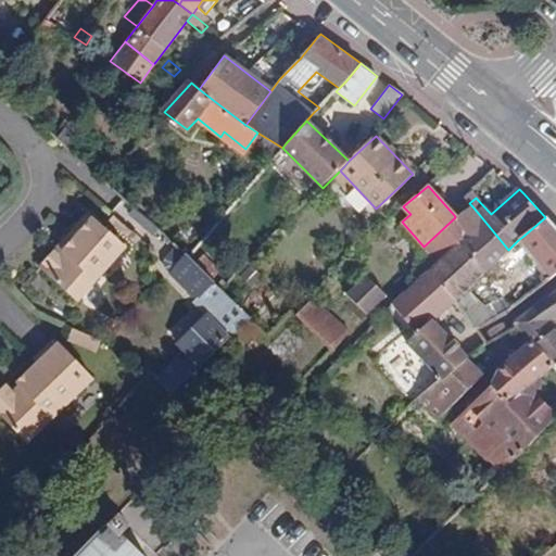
[(483,219),(472,206),(455,217),(466,236),(483,219)]
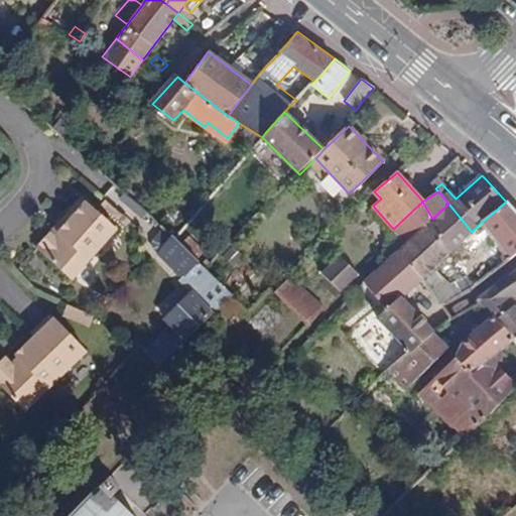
[(511,258),(515,254),(515,212),(506,202),(485,220),(481,223),(511,258)]
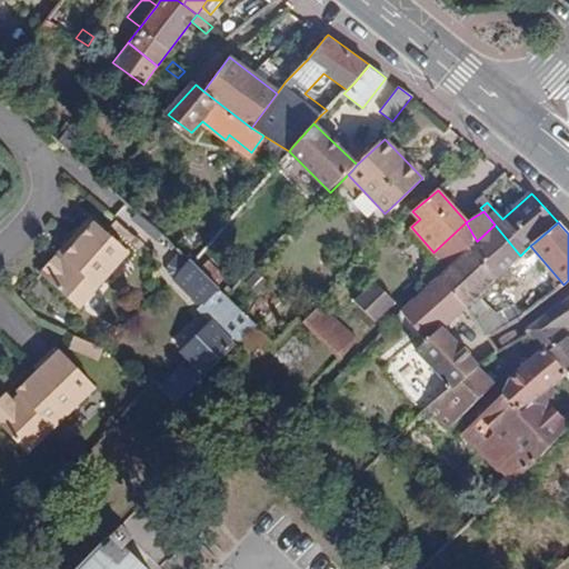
[(40,273),(78,308),(127,253),(97,225),(67,258),(59,252),(40,273)]
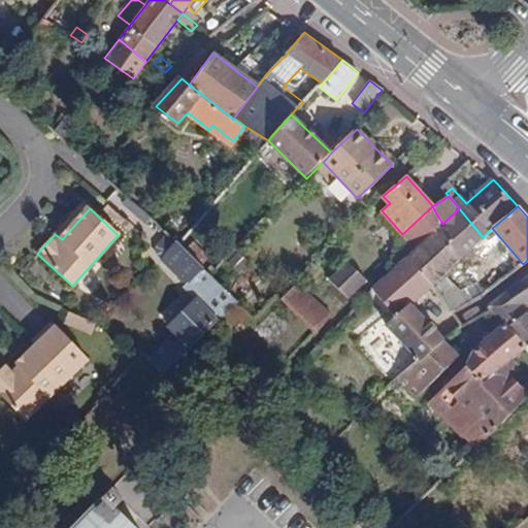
[(483,237),(459,208),(442,224),(419,245),(443,274),(483,237)]
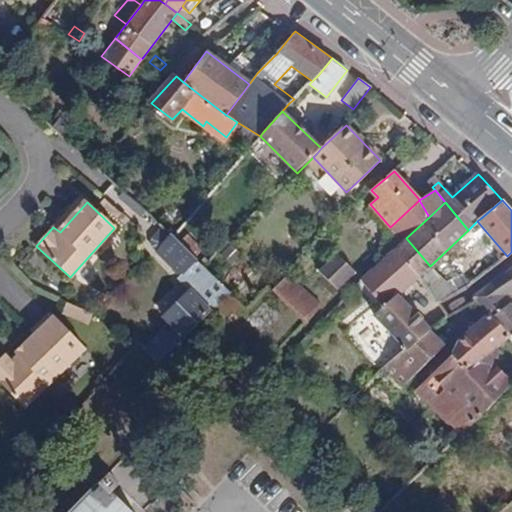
[(165,317),(170,323),(143,349),(159,363),(229,290),(212,274),(204,266),(195,257),(180,242),(172,235),(163,226),(148,243),(179,273),(177,276),(192,290),(165,317)]
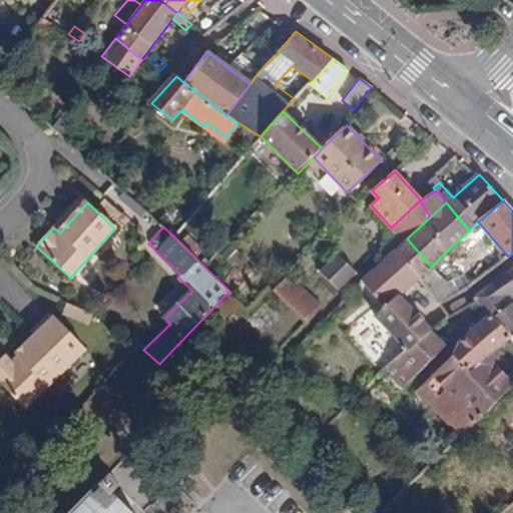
[(202,251),(186,235),(180,242),(195,258),(202,251)]
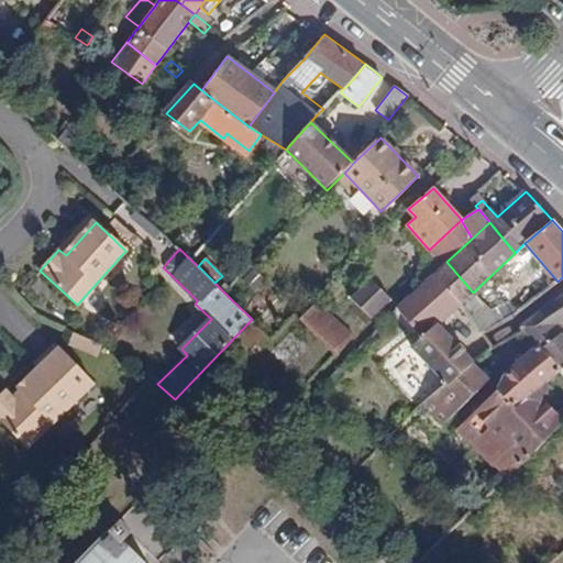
[(453,311),(462,304),(473,293),(446,262),(427,280),(453,311)]
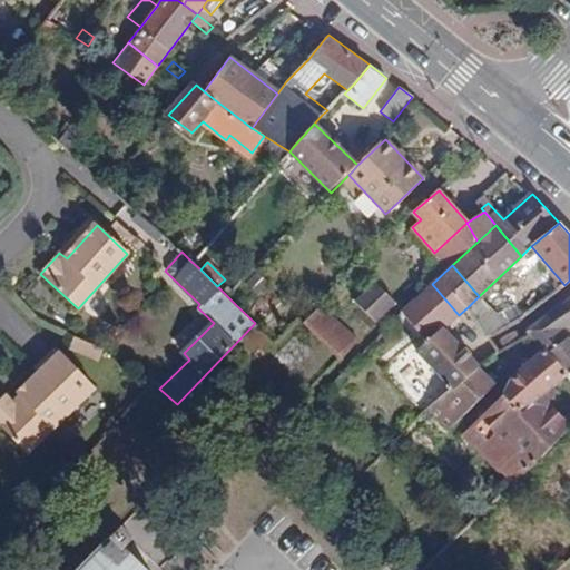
[(396,303),(375,284),(357,303),(377,323),(396,303)]
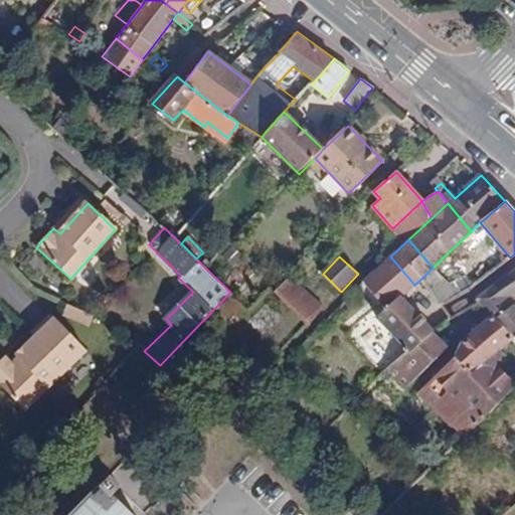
[(390,256),(370,275),(363,282),(386,309),(399,298),(406,293),(414,285),(390,256)]
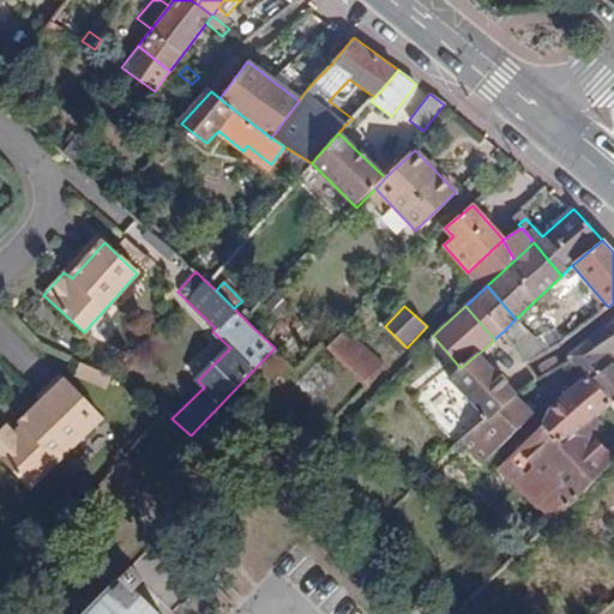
[(613,320),(567,355),(571,359),(585,375),(611,405),(613,402),(613,365),(608,356),(613,350),(613,320)]
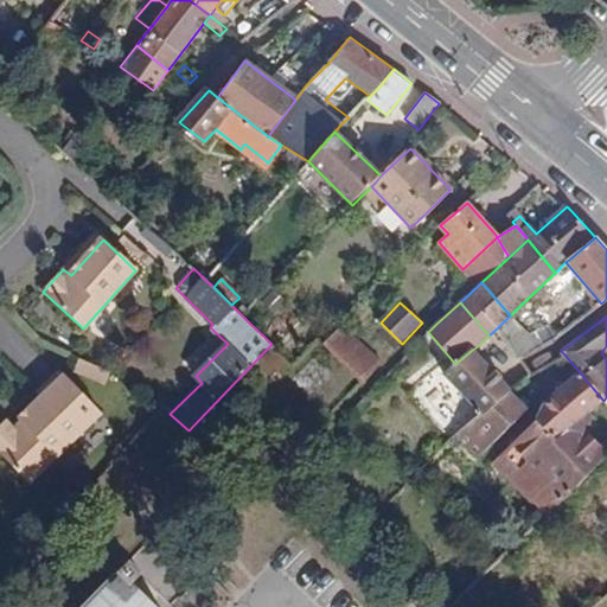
[(382,362),(343,325),(325,344),(363,381),(382,362)]
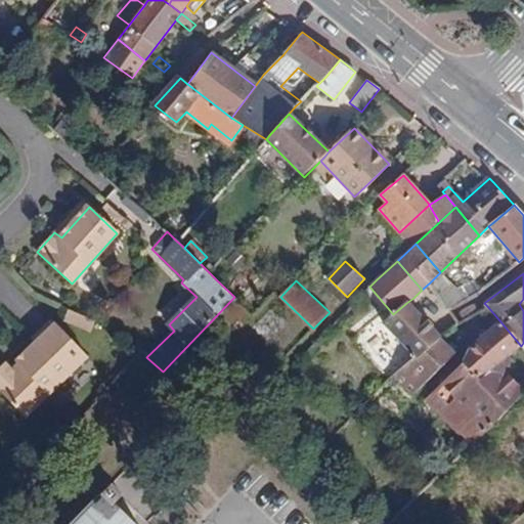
[(393,314),(384,322),(413,353),(418,358),(441,338),(406,303),(393,314)]
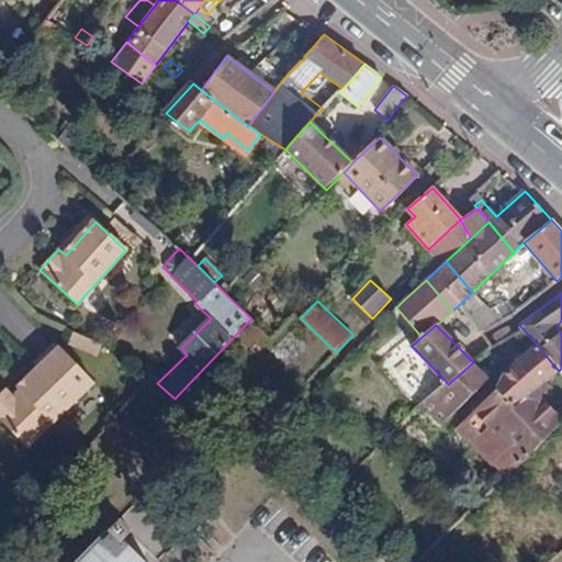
[(505,479),(543,439),(557,426),(561,420),(561,418),(535,391),(559,371),(536,344),(501,377),(496,390),(457,428),(505,479)]
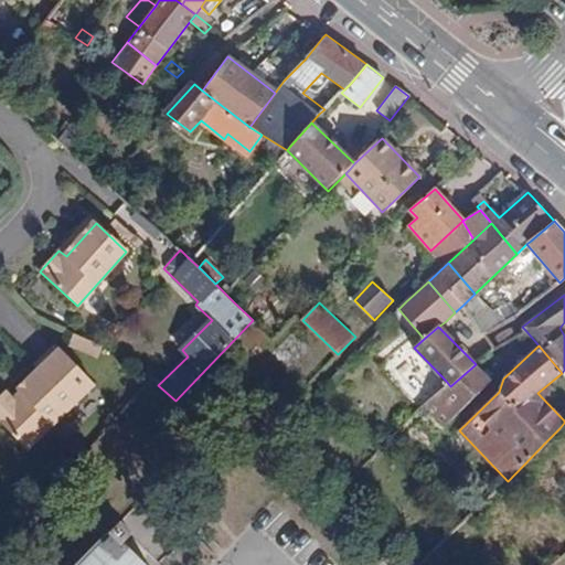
[(0,402),(0,420),(29,449),(94,385),(56,347),(35,366),(40,370),(18,390),(24,398),(17,405),(12,401),(3,400),(0,402)]
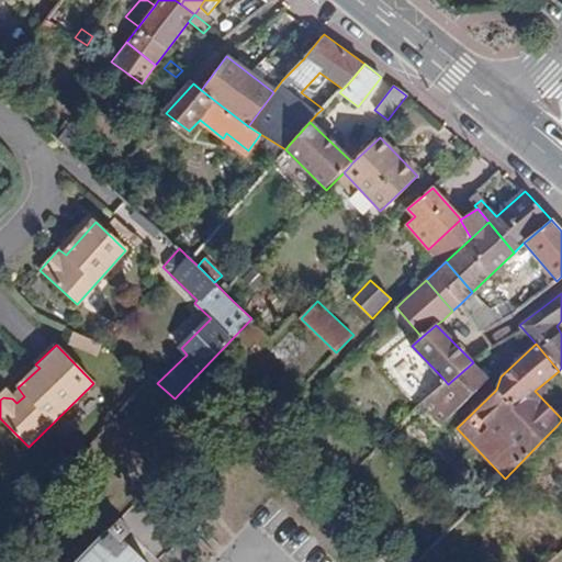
[(448,384),(444,379),(422,402),(444,426),(489,379),(473,362),(448,384)]
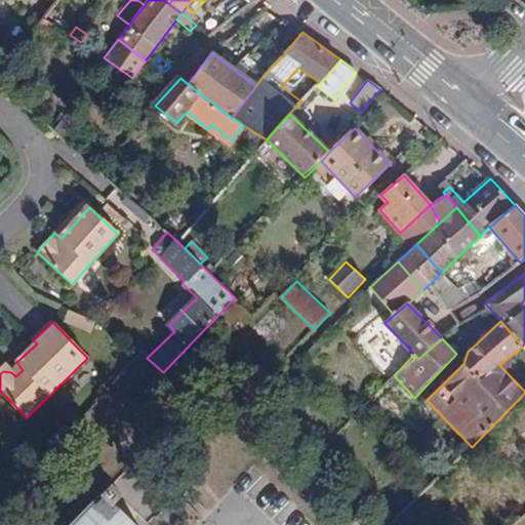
[(176,493),(140,458),(112,487),(148,523),(176,493)]
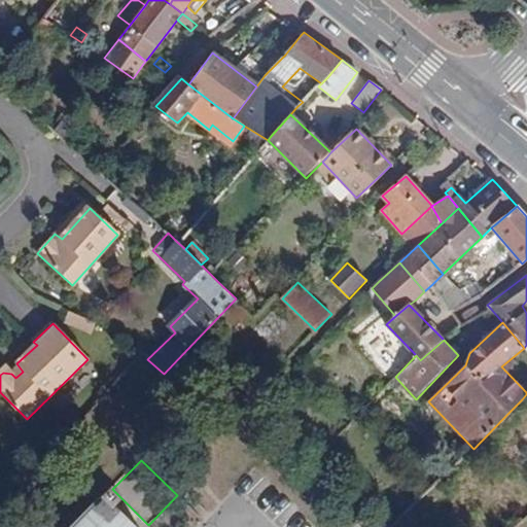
[(135,526),(104,497),(102,495),(70,526),(135,526)]
